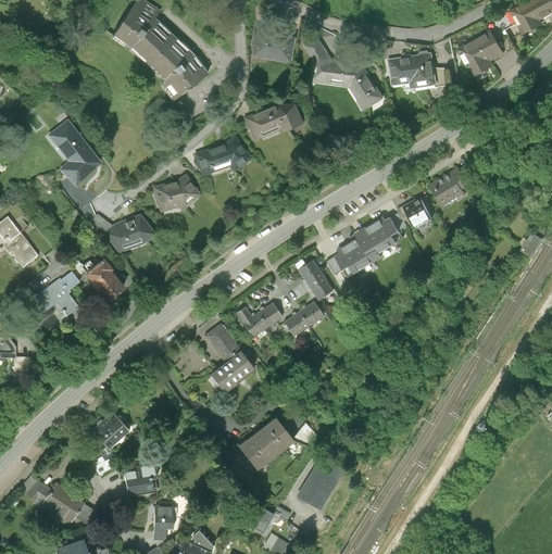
[(133,43),(149,60),(172,34),(154,16),(160,11),(143,0),(137,0),(113,33),(133,43)]
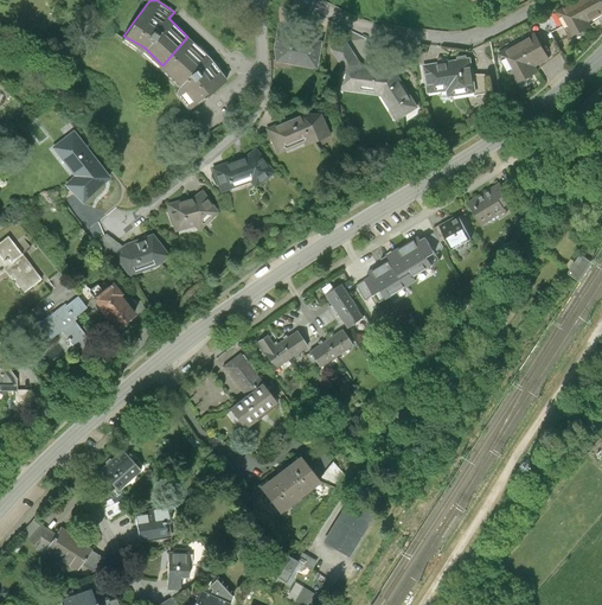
[(601,11),(597,4),(595,0),(577,0),(552,14),(559,29),(565,39),(586,29),(583,24),(601,12),(601,11)]
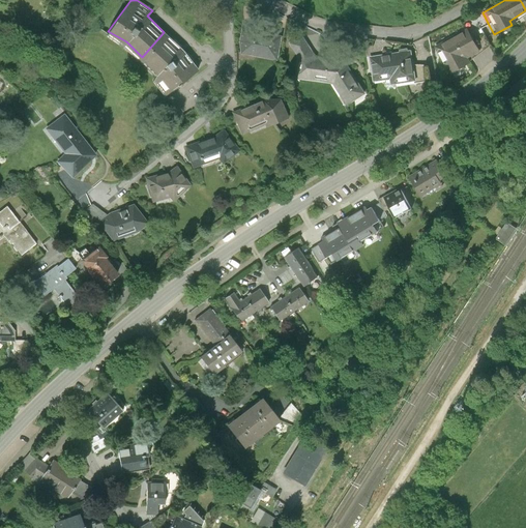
[(489,25),(483,12),(459,26),(463,32),(463,31),(475,53),(486,47),(477,31),(489,25)]
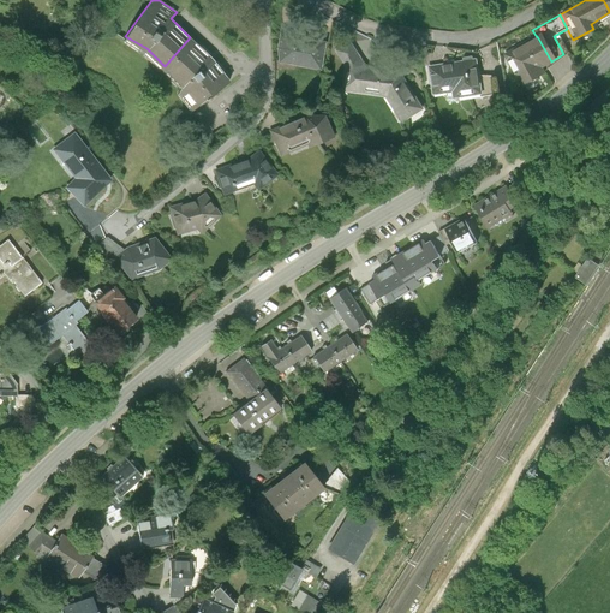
[(501,57),(518,88),(539,76),(537,70),(551,61),(537,36),(537,37),(501,57)]
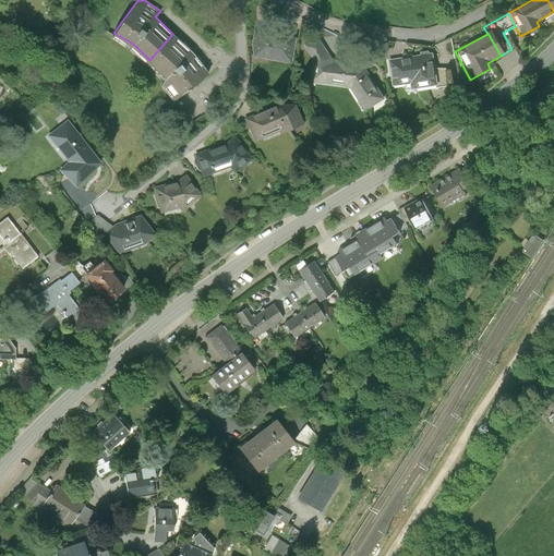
[(192,51),(172,34),(149,60),(167,76),(163,83),(173,97),(206,73),(192,51)]
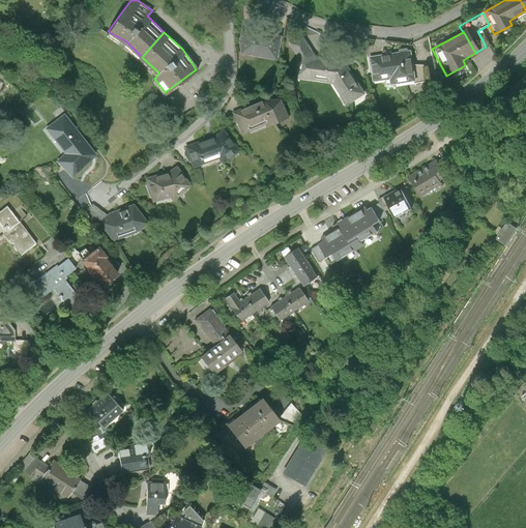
[(275,38),(238,32),(236,45),(237,56),(271,62),(275,38)]
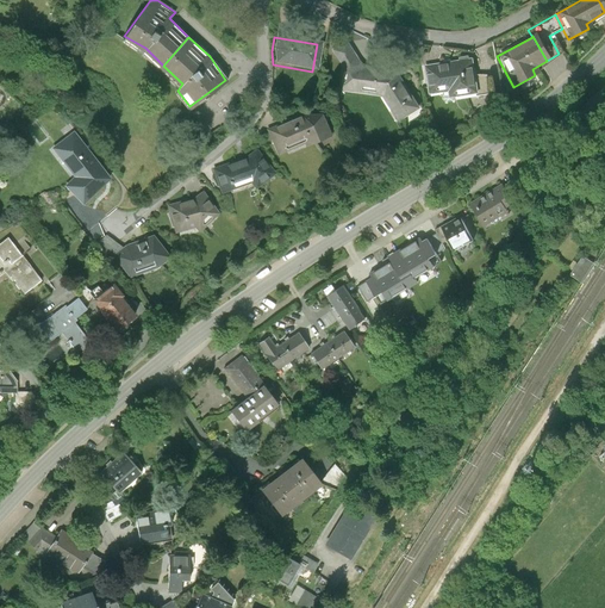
[(342,44),(329,53),(338,67),(340,69),(340,70),(337,91),(379,97),(380,98),(395,122),(415,110),(394,78),(394,74),(365,69),(357,67),(348,53),(342,44)]
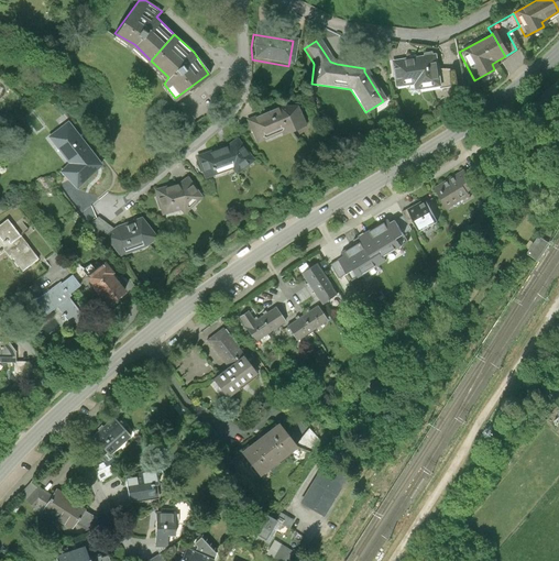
[(423,58),(390,63),(393,88),(405,86),(405,94),(408,96),(415,96),(417,91),(417,90),(436,87),(435,74),(431,57),(429,57),(428,55),(423,55),(423,58)]
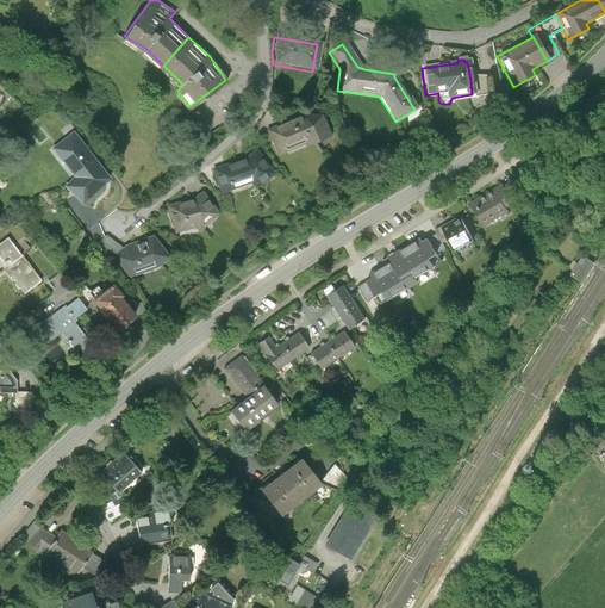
[(484,79),(471,80),(472,94),(473,98),(486,95),(484,79)]
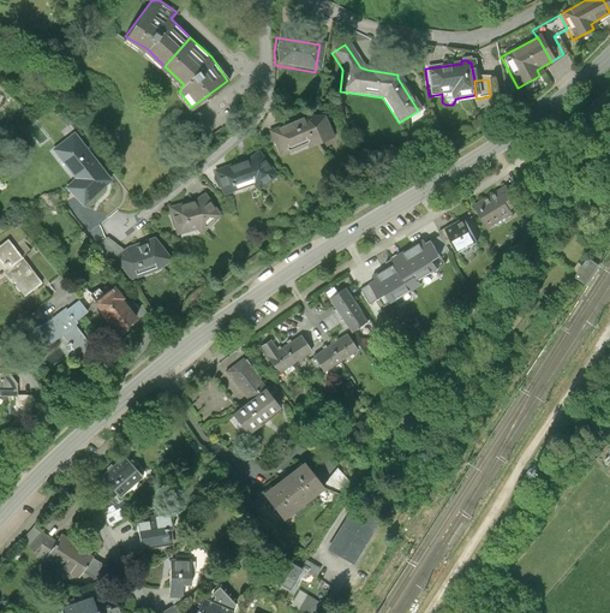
[(269,146),(275,158),(282,155),(283,155),(298,149),(298,143),(310,143),(311,147),(329,138),(320,118),(306,119),(305,121),(293,121),(277,129),(276,128),(265,132),(265,134),(270,146),(269,146)]
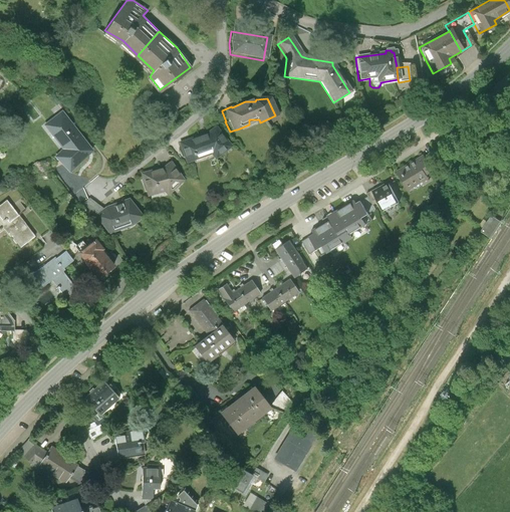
[(87,152),(57,113),(40,128),(59,151),(51,158),(65,173),(87,152)]
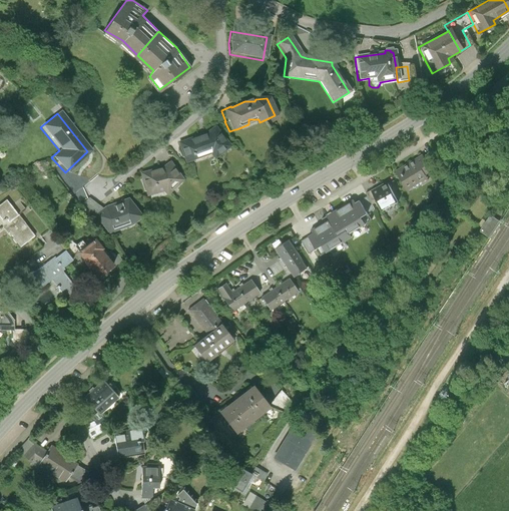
[(201,135),(176,144),(182,164),(207,155),(211,160),(227,147),(211,127),(201,135)]
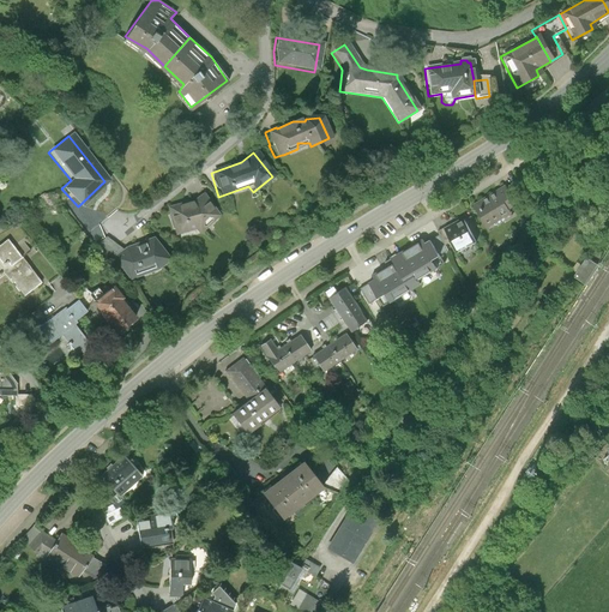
[(520,180),(508,186),(518,203),(530,196),(520,180)]
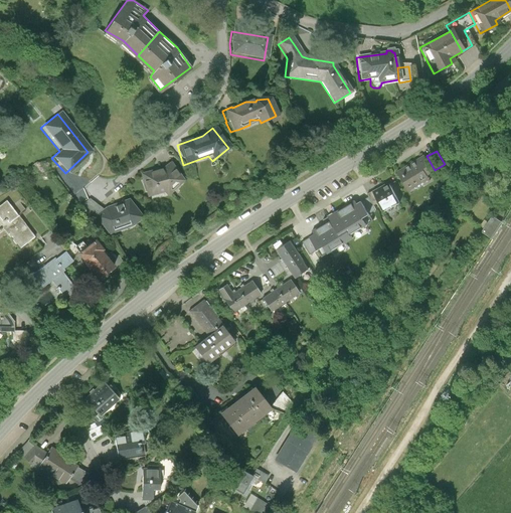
[(426,155),(398,171),(410,191),(431,179),(429,174),(435,170),(427,156),(426,155)]
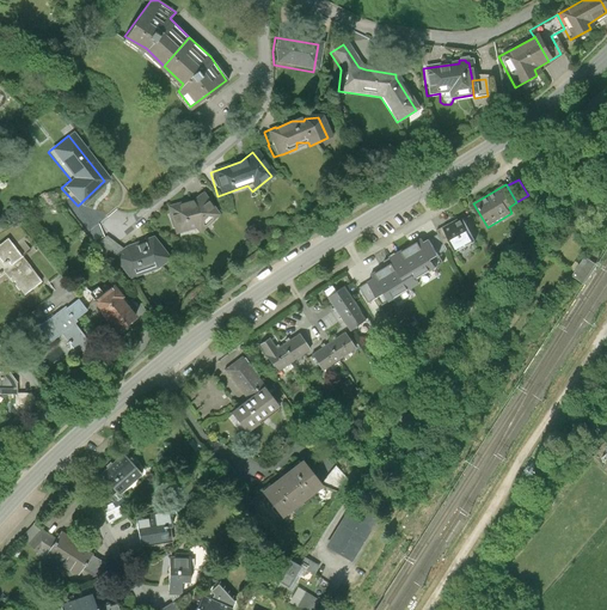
[(188,203),(163,209),(170,236),(189,230),(195,235),(214,217),(197,195),(188,203)]
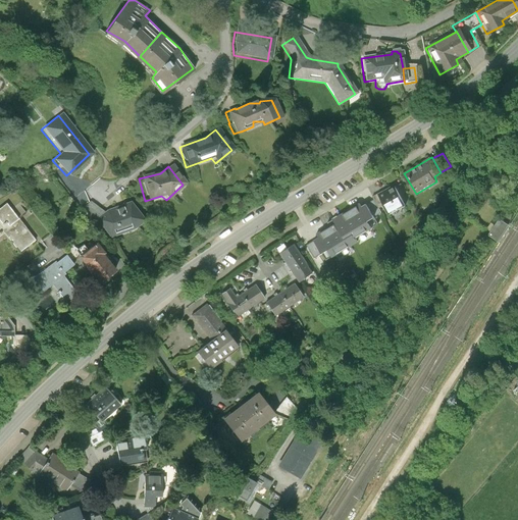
[(403,184),(397,187),(403,198),(409,195),(403,184)]
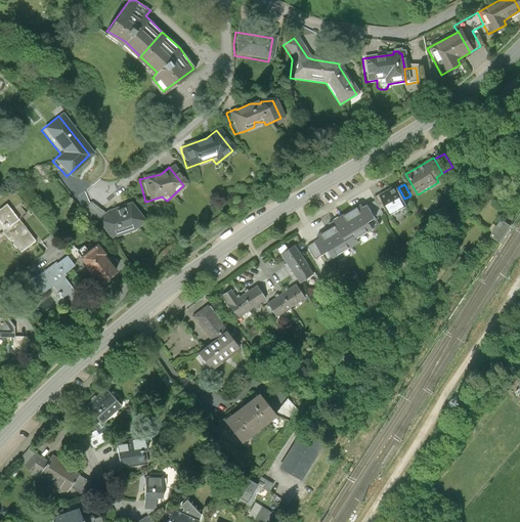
[(397,185),(381,193),(387,205),(392,214),(407,205),(404,199),(398,187),(397,185)]
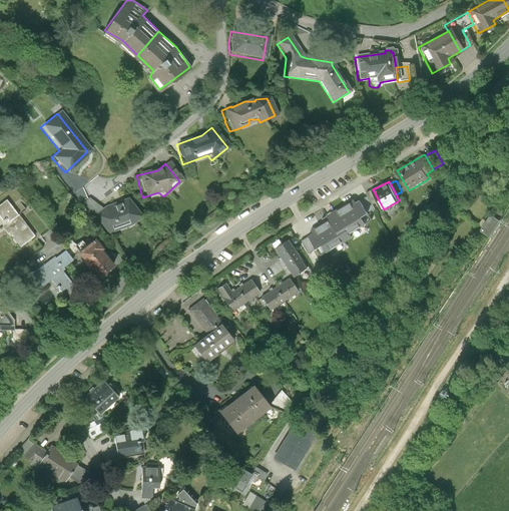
[(373,189),(368,192),(374,202),(379,200),(373,189)]
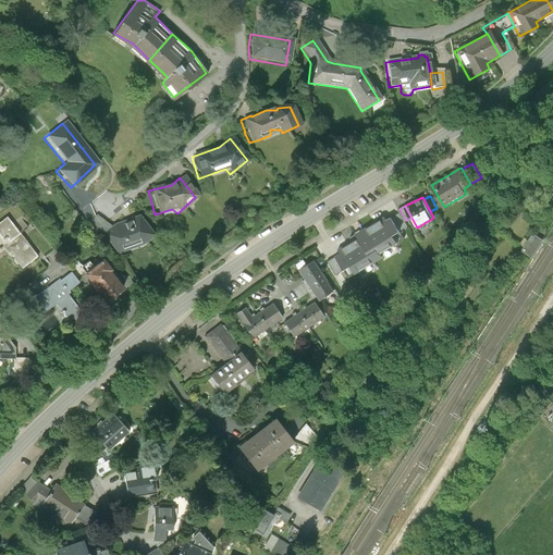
[(38,255),(8,216),(0,221),(0,234),(0,251),(7,247),(22,268),(38,255)]
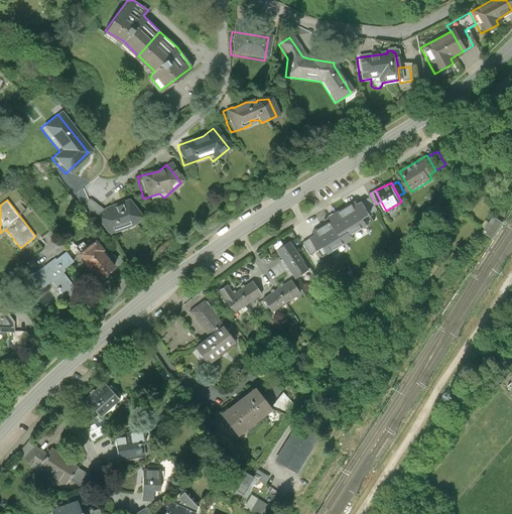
[(101,211),(86,200),(76,208),(85,218),(90,213),(94,217),(101,211)]
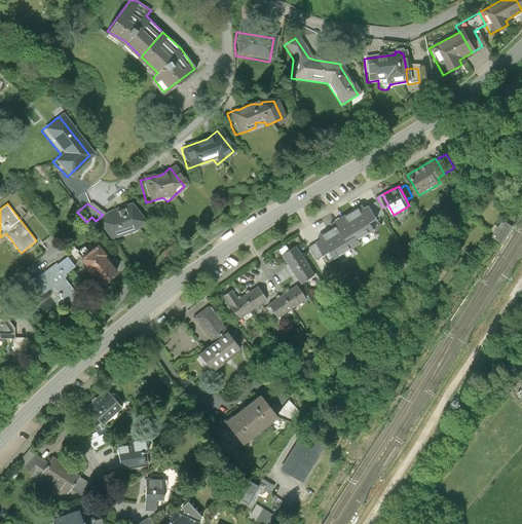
[(105,213),(103,215),(96,221),(95,222),(108,239),(115,236),(115,234),(129,228),(131,231),(142,222),(127,204),(105,213)]
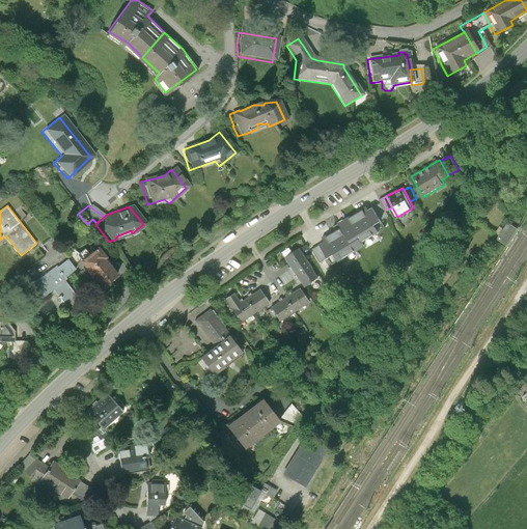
[(370,207),(339,225),(349,243),(381,226),(370,207)]
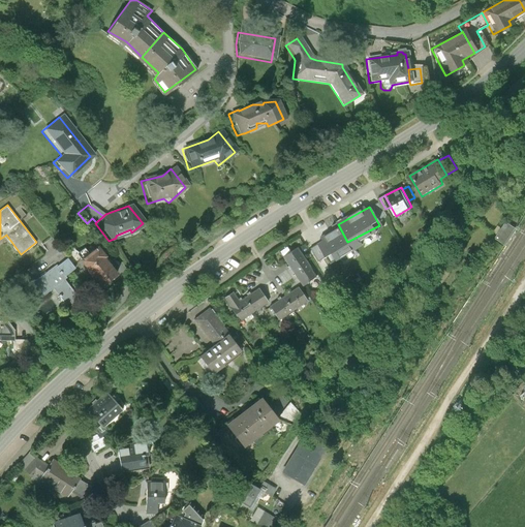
[(503,223),(493,239),(502,245),(513,229),(503,223)]
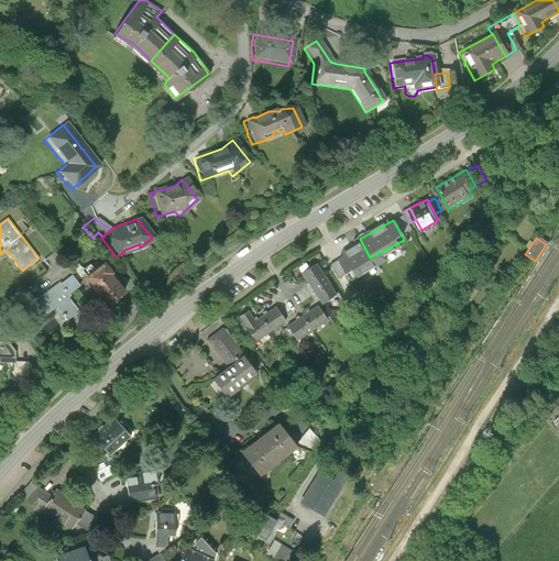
[(107,262),(88,276),(108,303),(118,295),(118,296),(125,290),(112,273),(113,271),(107,262)]
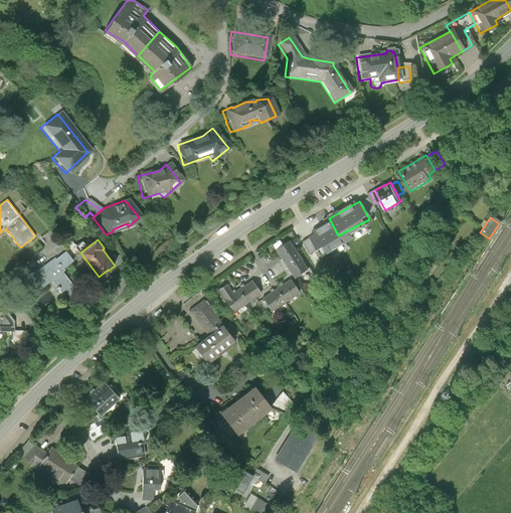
[(279,249),(287,263),(300,254),(291,241),(279,249)]
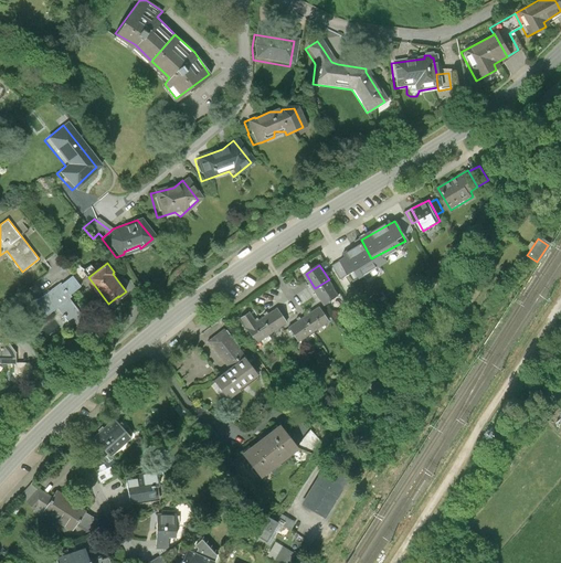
[(82,285),(74,275),(63,283),(63,282),(23,311),(35,328),(42,324),(40,320),(60,306),(73,325),(85,315),(71,297),(73,295),(71,293),(82,285)]
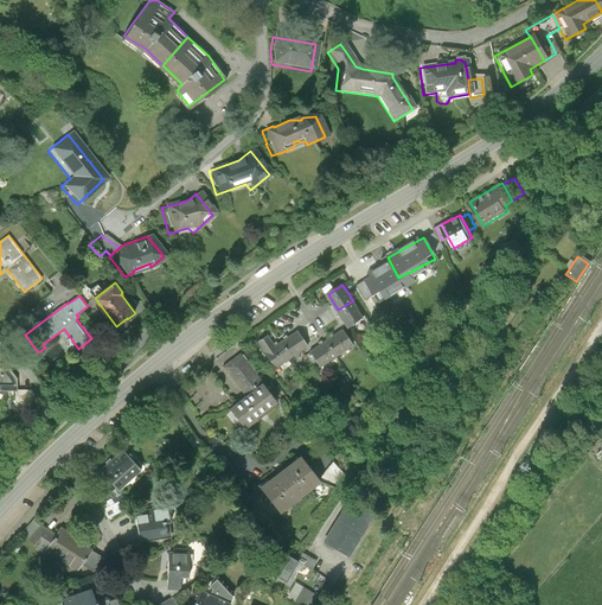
[(363,317),(353,300),(338,310),(348,326),(363,317)]
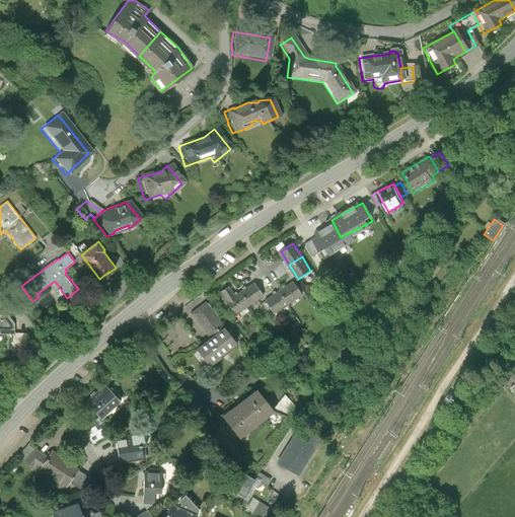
[(363,278),(357,268),(347,273),(353,283),(363,278)]
